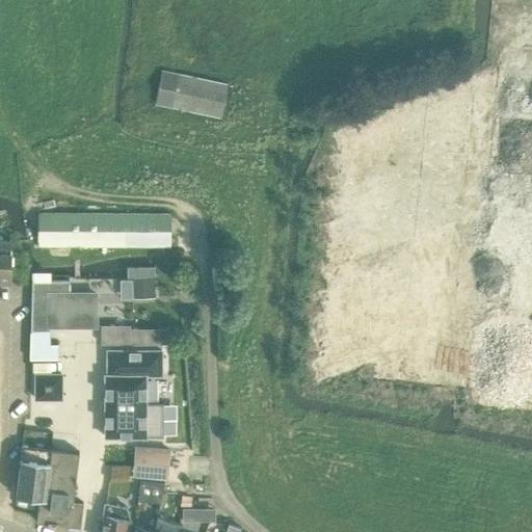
[(152,104),(218,120),(225,86),(159,72),(152,104)]
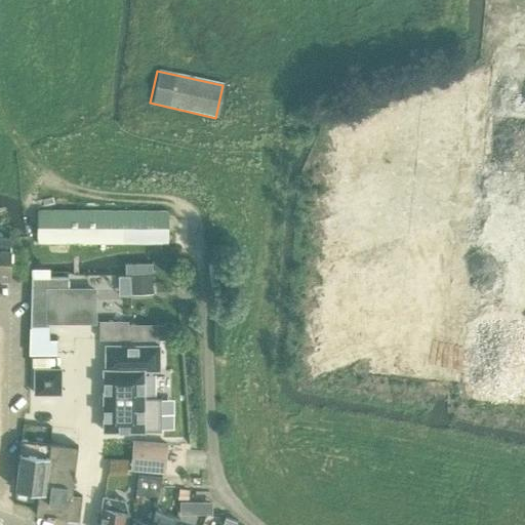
[(37,243),(168,243),(168,211),(37,210),(37,243)]
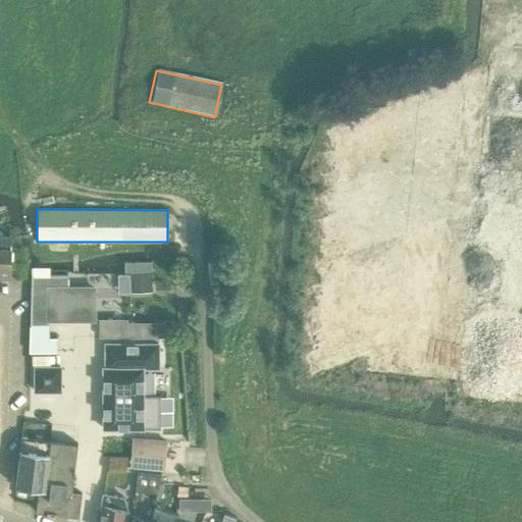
[(0,275),(10,276),(12,237),(0,236),(0,275)]
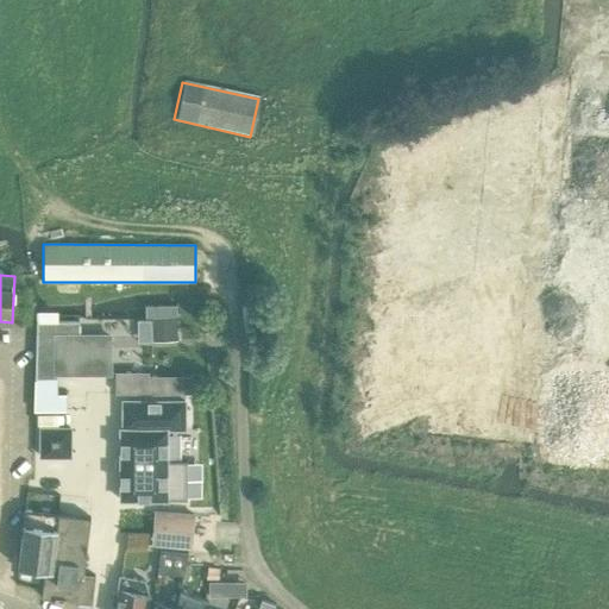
[(144,316),(144,318),(151,318),(152,343),(177,341),(176,316),(175,306),(145,305),(144,316)]
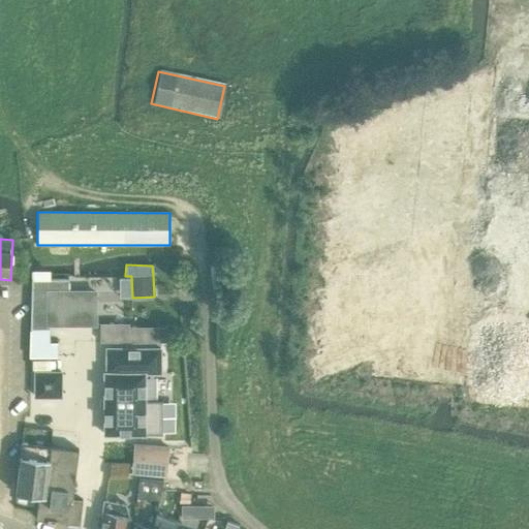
[(29,281),(31,330),(50,330),(50,321),(58,321),(59,323),(95,323),(94,291),(66,292),(66,280),(32,280),(29,281)]
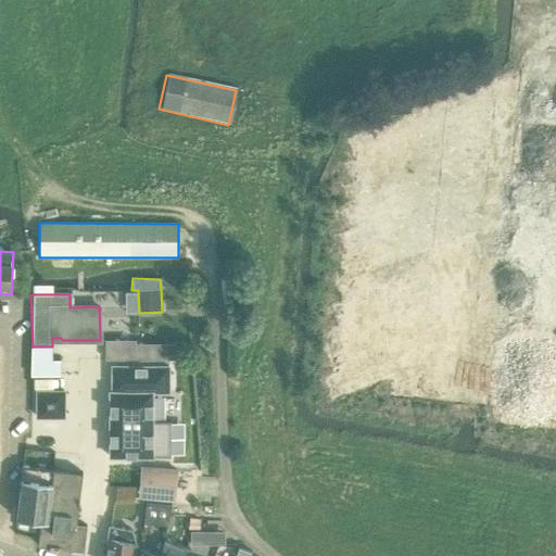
[(136,340),(104,340),(105,358),(105,359),(154,359),(154,343),(136,343),(136,340)]
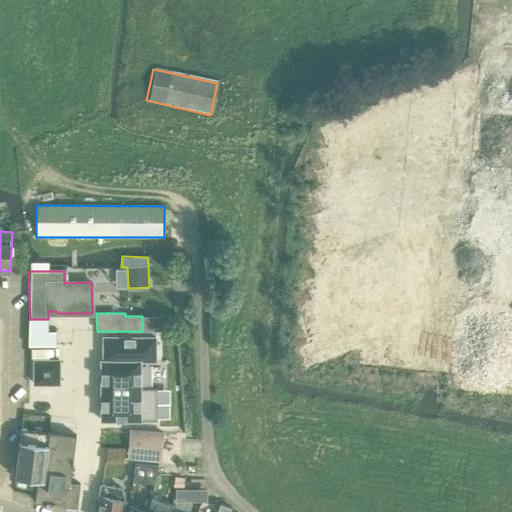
[(103,361),(100,361),(100,420),(139,421),(139,419),(154,419),(154,390),(139,390),(139,361),(154,361),(155,337),(103,337),(103,361)]
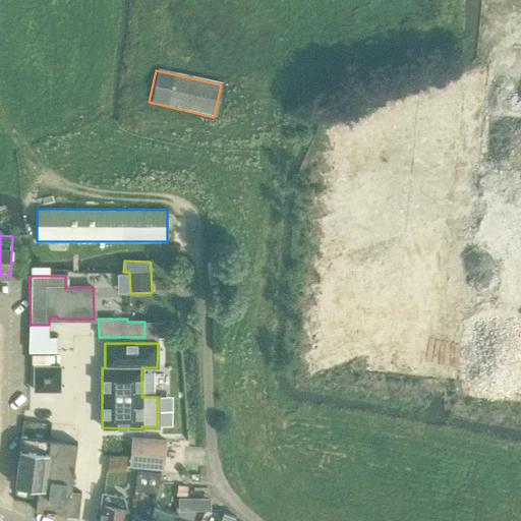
[(35,365),(34,390),(59,390),(60,365),(35,365)]
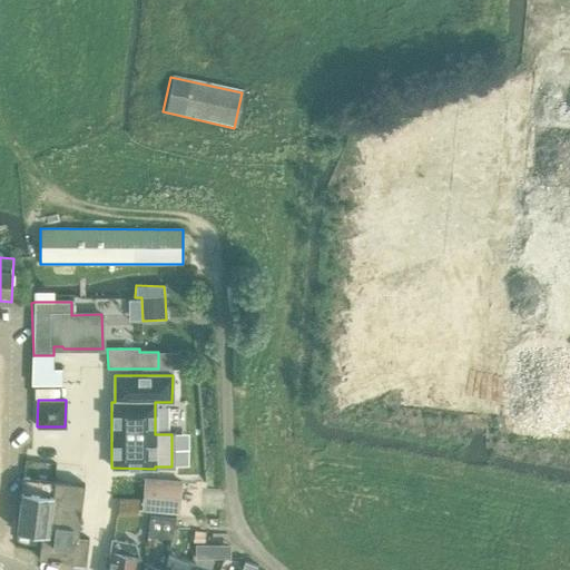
[(22,477),(17,531),(42,534),(43,534),(43,533),(49,534),(53,494),(52,494),(55,480),(22,477)]
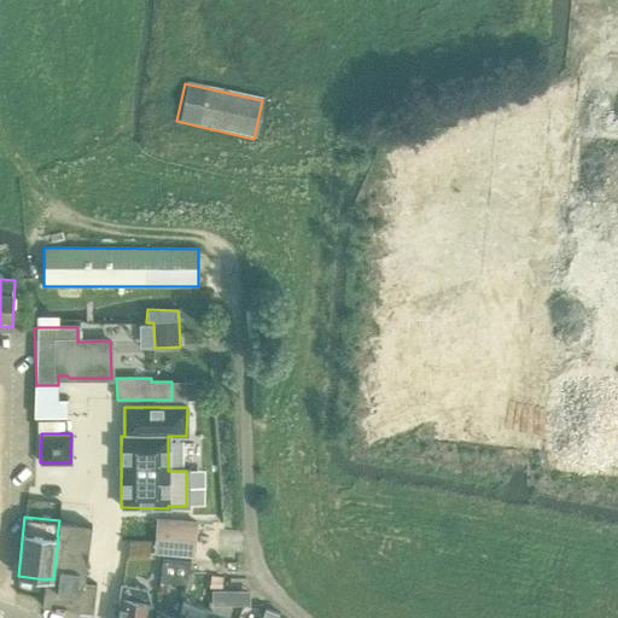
[(155,552),(193,554),(196,520),(158,518),(155,552)]
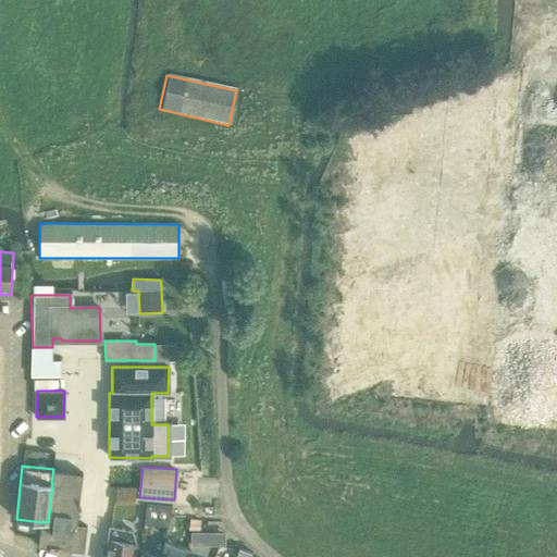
[(42,522),(41,522),(39,546),(85,552),(87,525),(77,524),(83,473),(53,469),(51,483),(52,483),(48,522),(42,521),(42,522)]
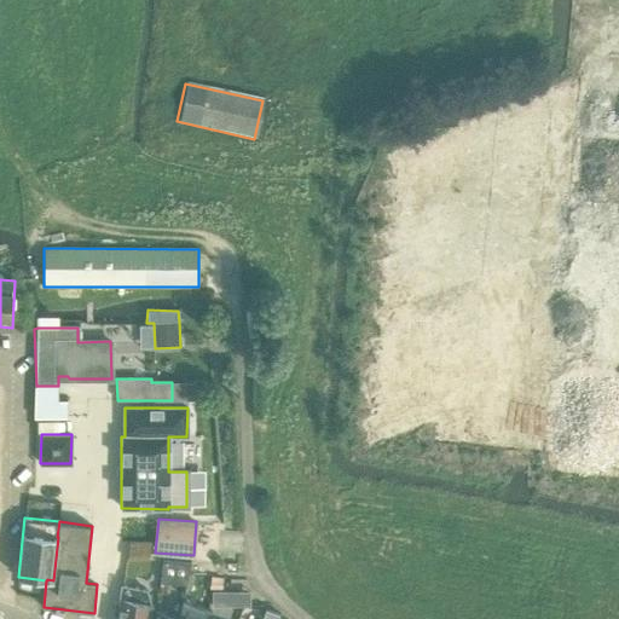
[(114,614),(117,615),(119,615),(117,618),(149,618),(151,605),(146,589),(122,585),(119,602),(116,601),(114,614)]
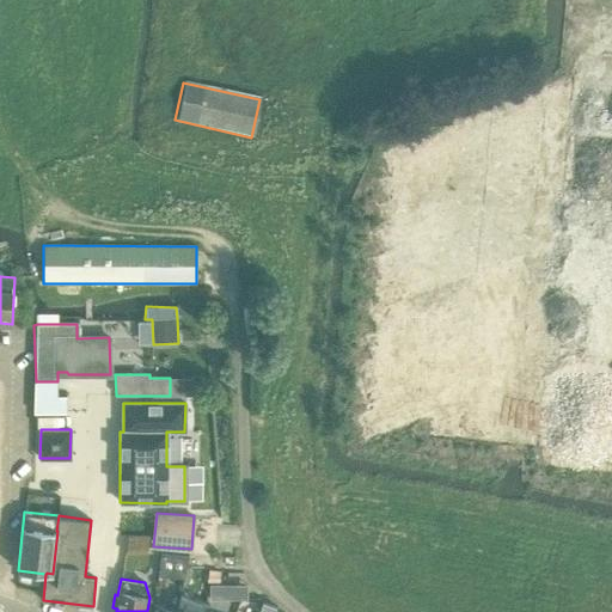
[(209,585),(209,589),(209,599),(225,599),(224,585),(209,585)]
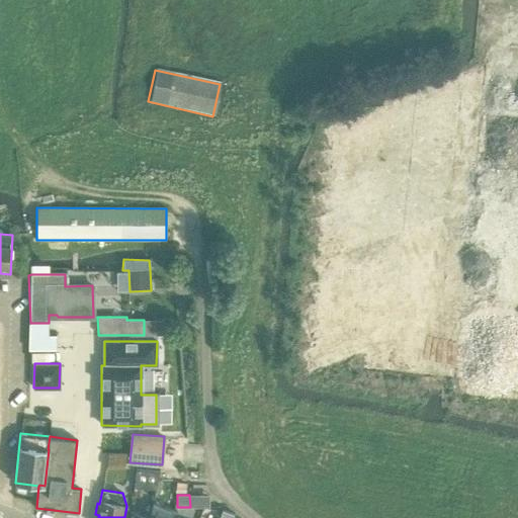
[(149,517),(168,517),(170,510),(153,503),(149,517)]
